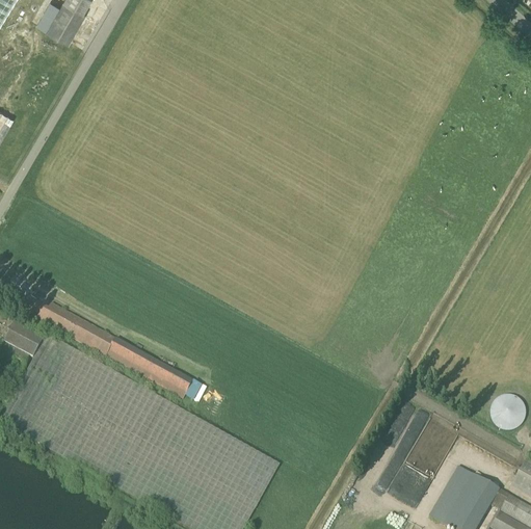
[(0,0),(0,36),(21,0),(0,0)]
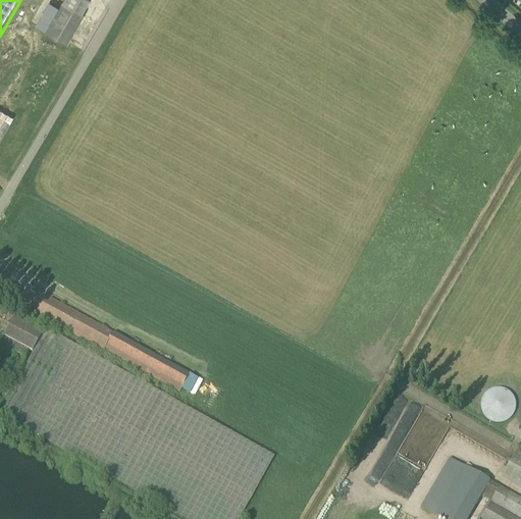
[(62,0),(60,4),(52,0),(49,0),(37,22),(65,39),(68,40),(85,12),(83,11),(89,0),(62,0)]
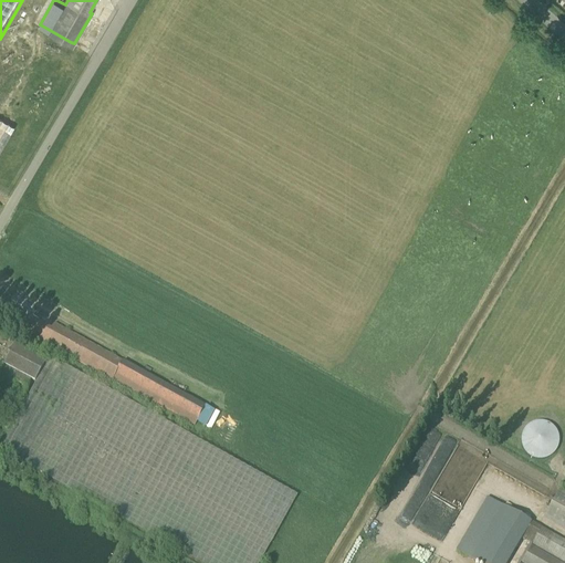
[(0,115),(0,152),(17,125),(0,115)]
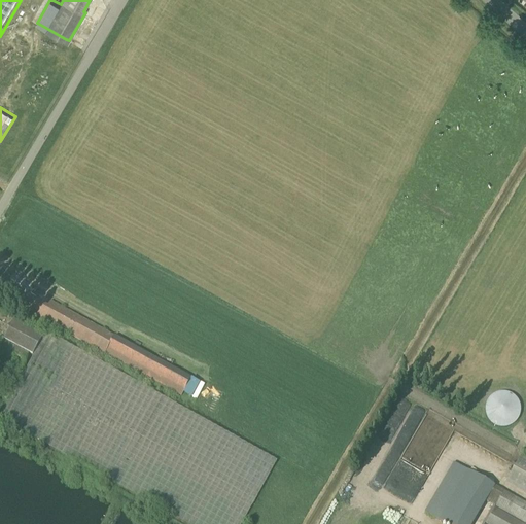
[(22,306),(77,336),(105,351),(182,394),(193,376),(115,334),(51,299),(48,304),(29,293),(22,306)]
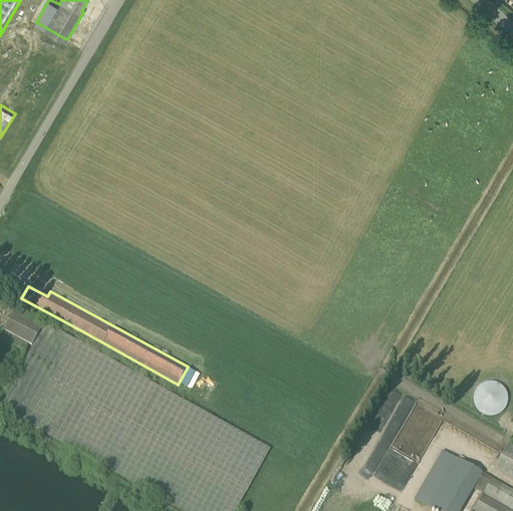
[(0,345),(13,353),(9,361),(20,367),(0,405),(0,406),(188,510),(235,510),(270,447),(46,321),(43,327),(18,313),(14,311),(0,336),(0,345)]
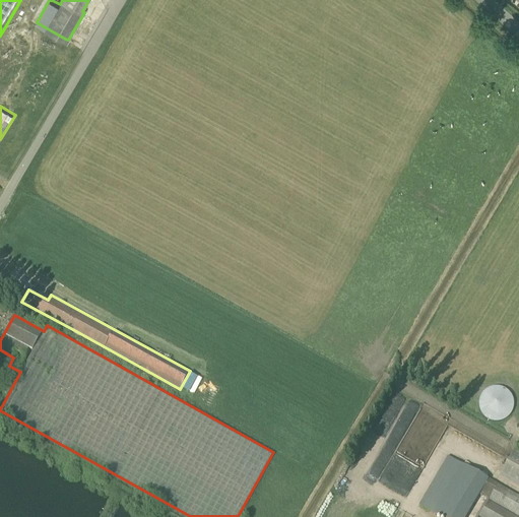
[(476,409),(505,422),(517,393),(489,382),(476,409)]
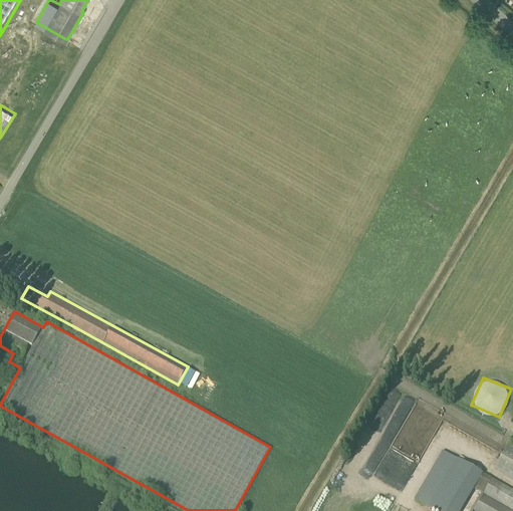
[(512,444),(509,443),(494,468),(512,478),(512,444)]
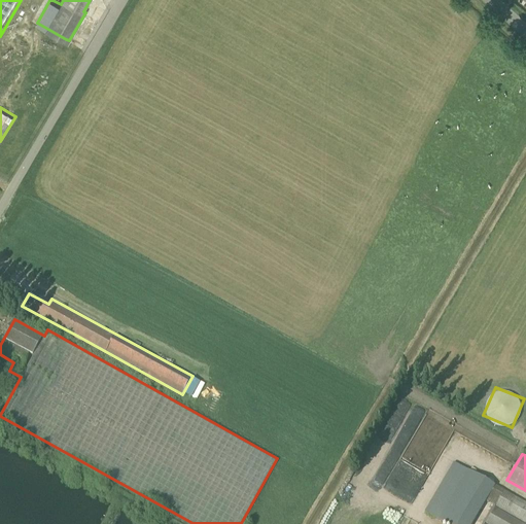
[(441,519),(450,523),(470,523),(475,519),(486,499),(495,483),(469,468),(441,519)]
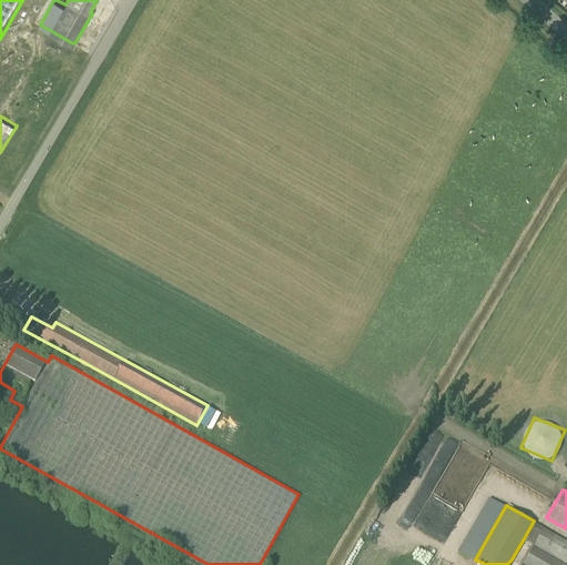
[(566,540),(534,521),(524,538),(534,545),(523,564),(522,564),(566,564),(566,540)]
